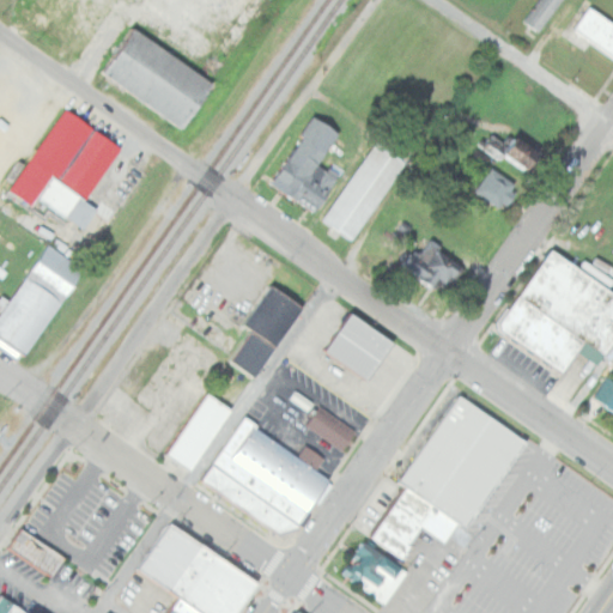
[(559,0),(535,0),(521,20),(538,32),(559,0)]
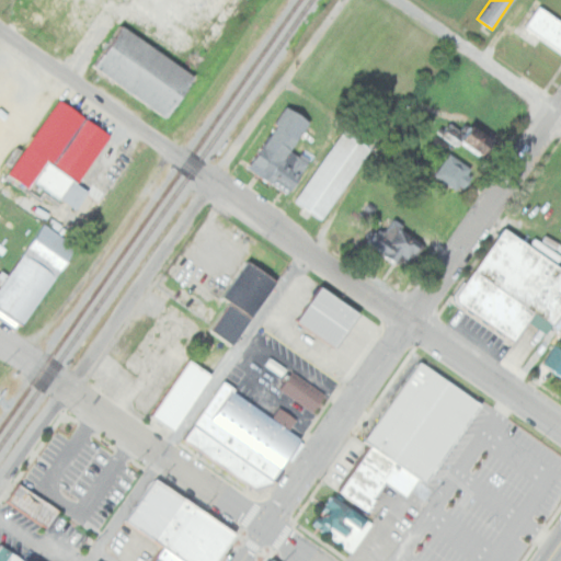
[(523,29),(560,52),(560,21),(536,7),(523,29)]
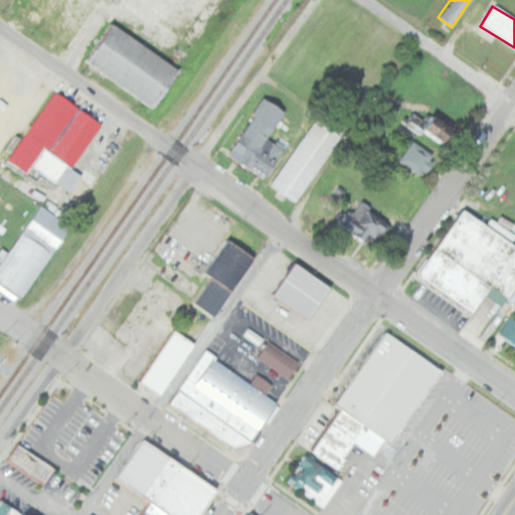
[(75,63),(146,106),(170,64),(100,23),(75,63)]
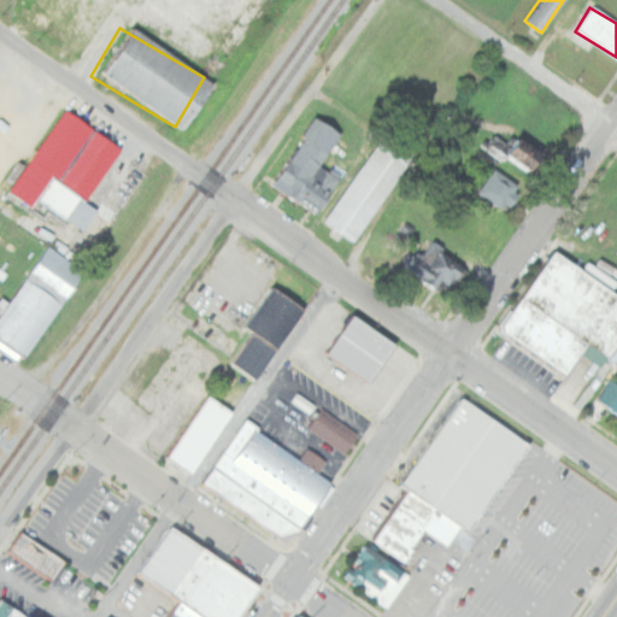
[(10,193),(31,207),(37,199),(84,229),(98,210),(86,201),(122,146),(63,109),(10,193)]
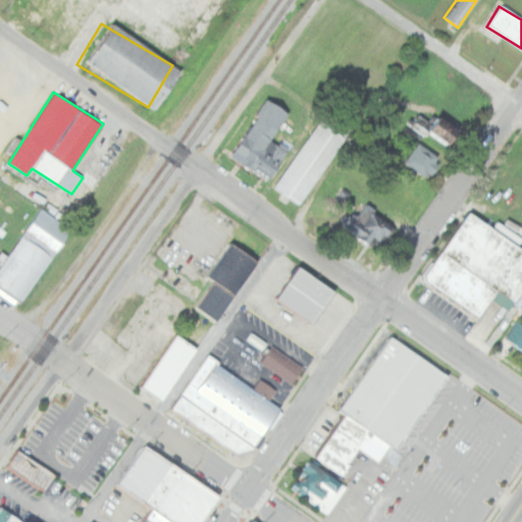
[(229,153),(263,180),(286,152),(272,141),(293,115),(272,98),(229,153)]
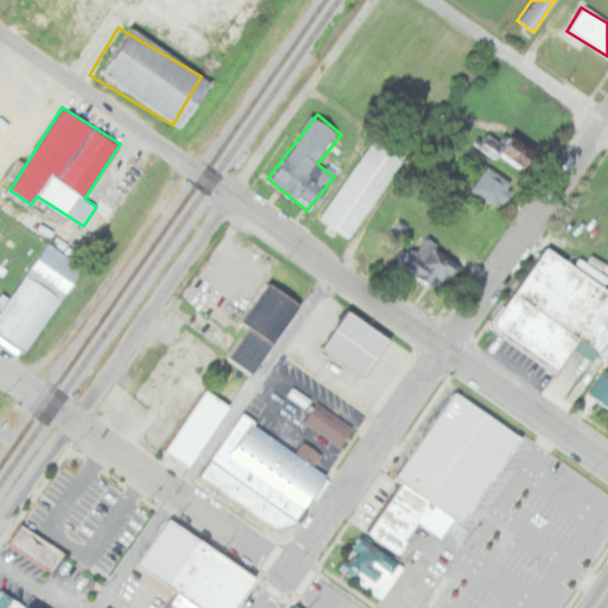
[(349,238),(406,150),(378,131),(320,219),(349,238)]
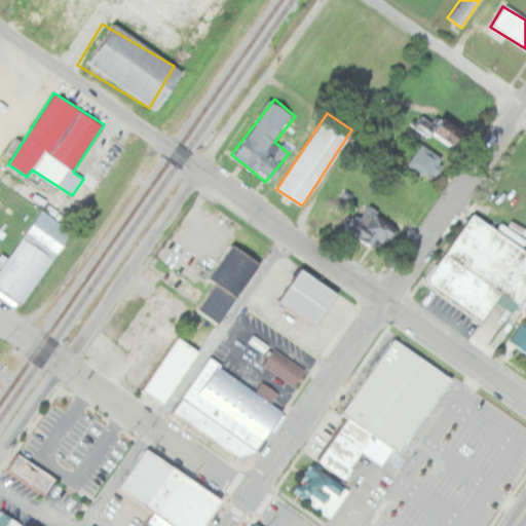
[(461,138),(434,114),(421,128),(450,152),(461,138)]
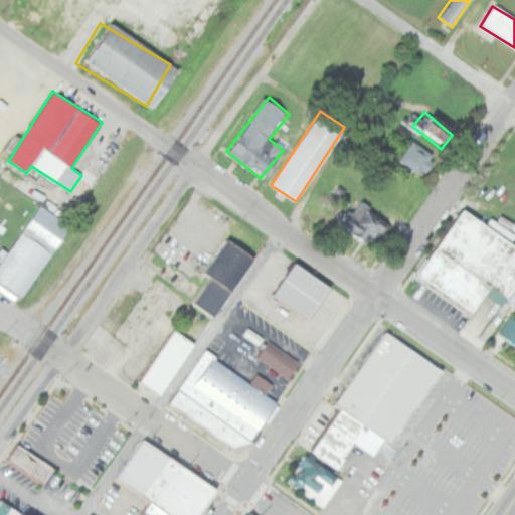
[(434,154),(410,140),(397,160),(419,175),(434,154)]
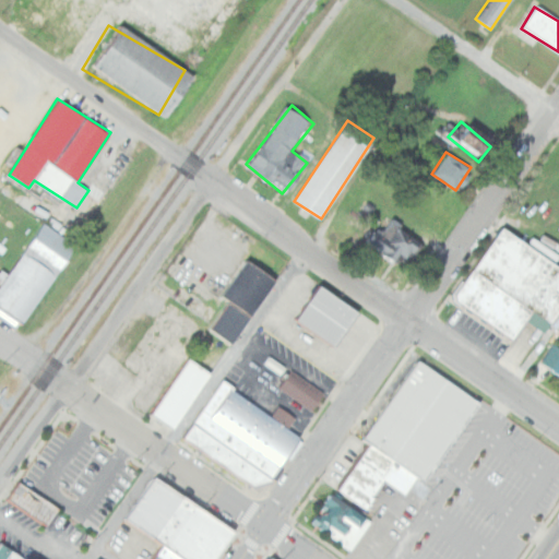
[(369,245),(408,266),(425,237),(384,215),(369,245)]
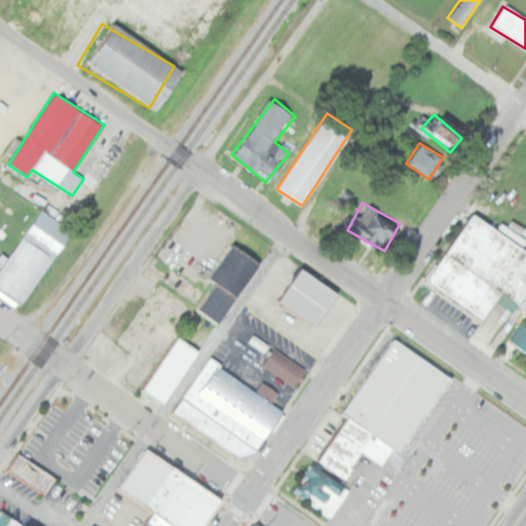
[(0,291),(21,305),(71,230),(40,210),(0,269),(0,291)]
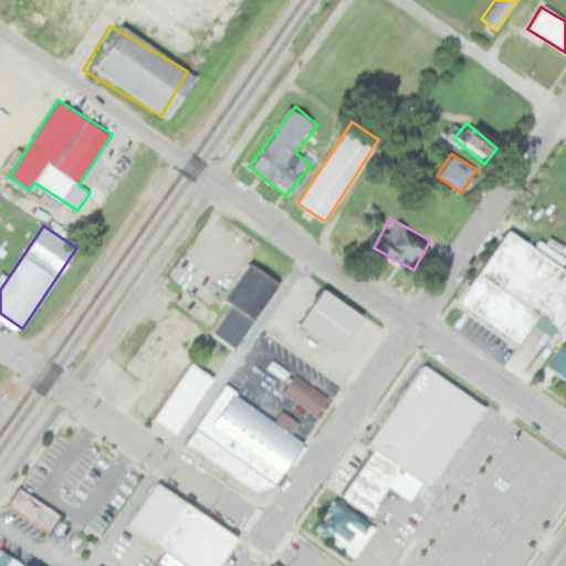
[(459,300),(517,343),(537,316),(557,331),(565,317),(565,269),(511,229),(459,300)]
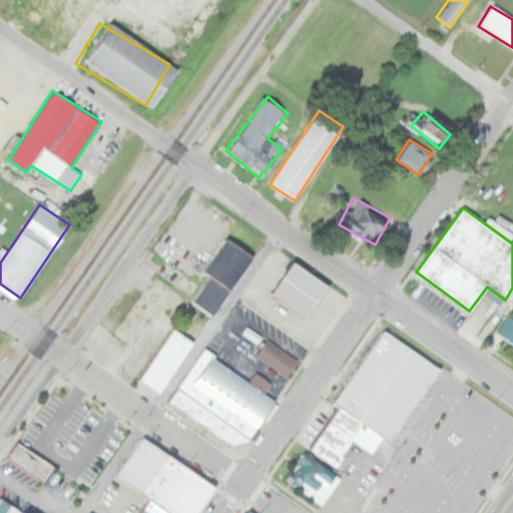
[(215,318),(253,255),(223,237),(202,273),(207,276),(190,303),(215,318)]
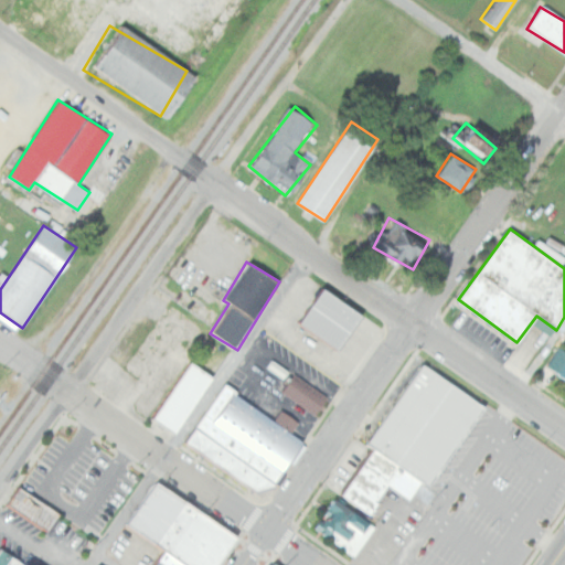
[(301,324),(326,289),(364,316),(340,351),(301,324)]
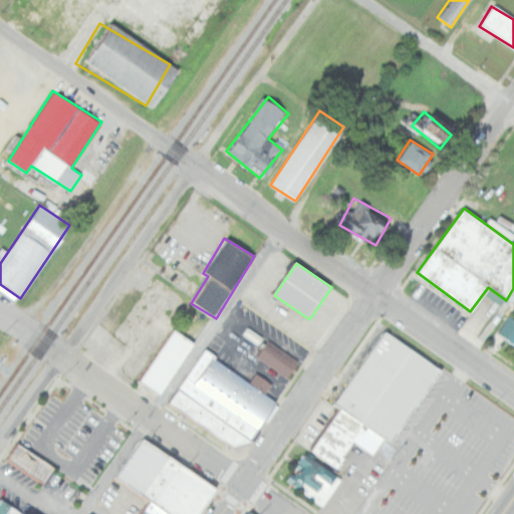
[(497,332),(513,342),(513,318),(509,315),(497,332)]
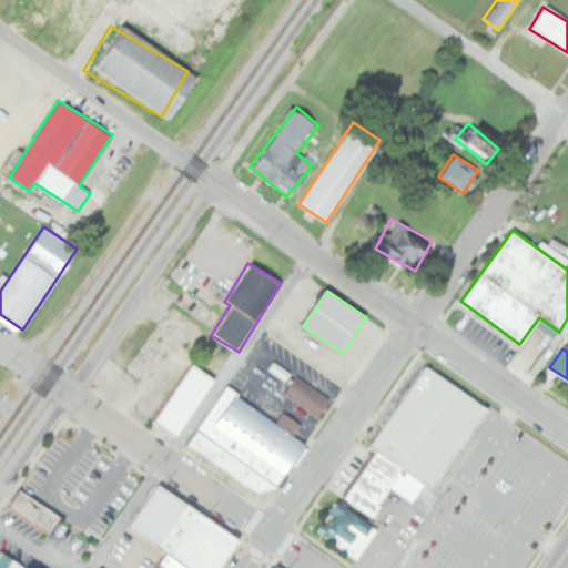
[(215,378),(189,362),(151,419),(178,436),(215,378)]
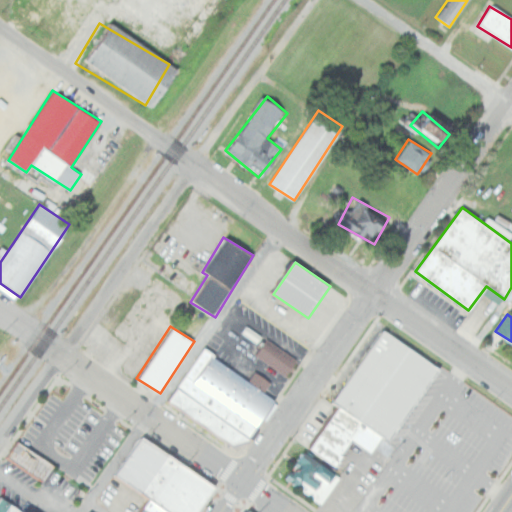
[(331,402),(381,328),(439,367),(389,441),(331,402)]
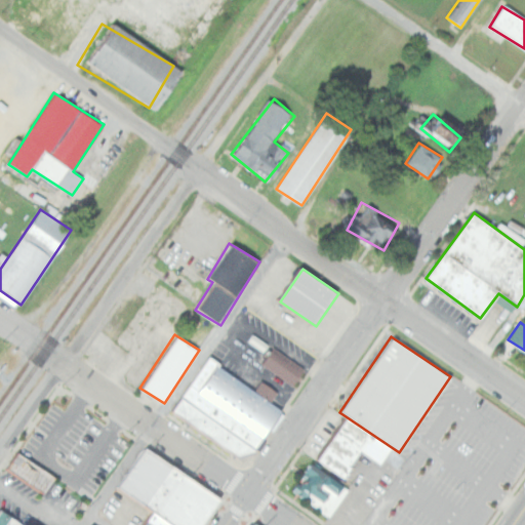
[(305,370),(275,347),(263,363),(292,386),(305,370)]
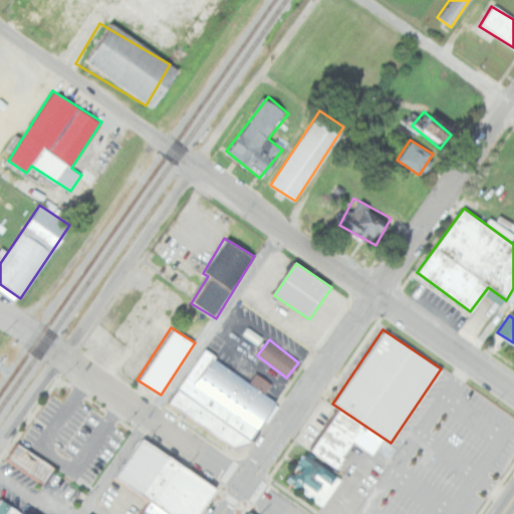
[(206,351),(279,401),(243,453),(170,404),(206,351)]
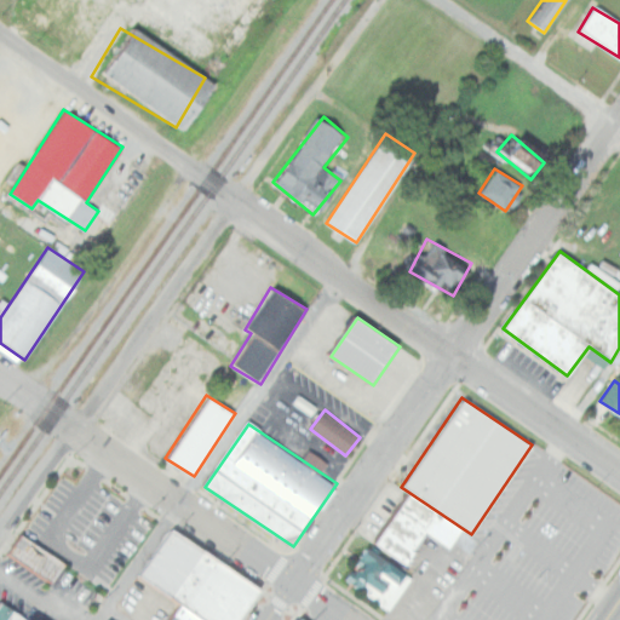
[(168,528),(259,587),(236,619),(204,619),(137,575),(168,528)]
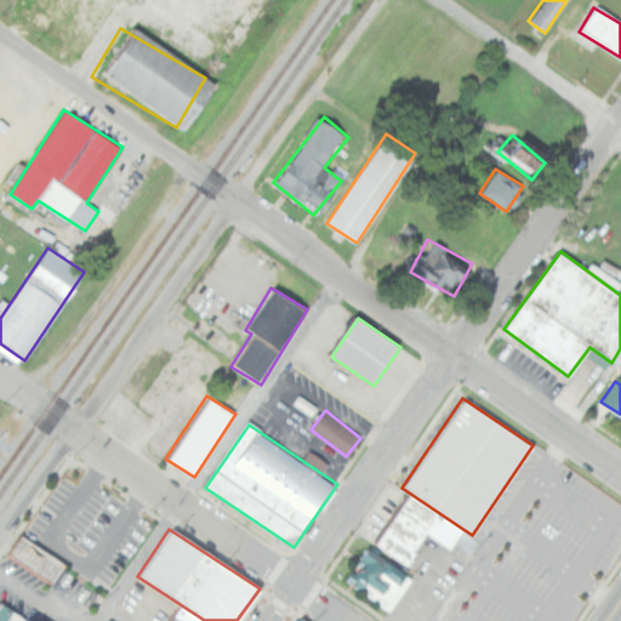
[(10,553),(22,535),(64,564),(52,582),(10,553)]
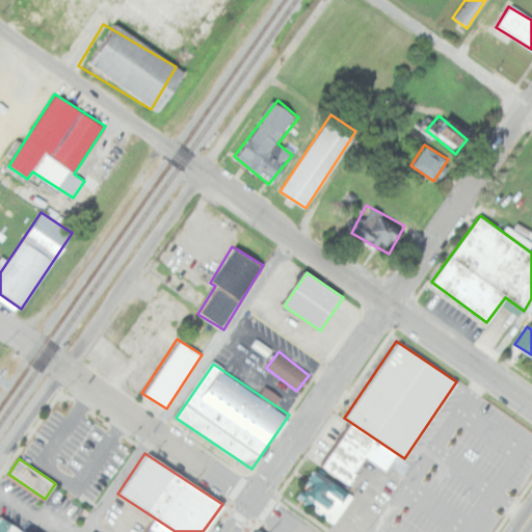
[(295,497),(334,525),(354,496),(315,469),(295,497)]
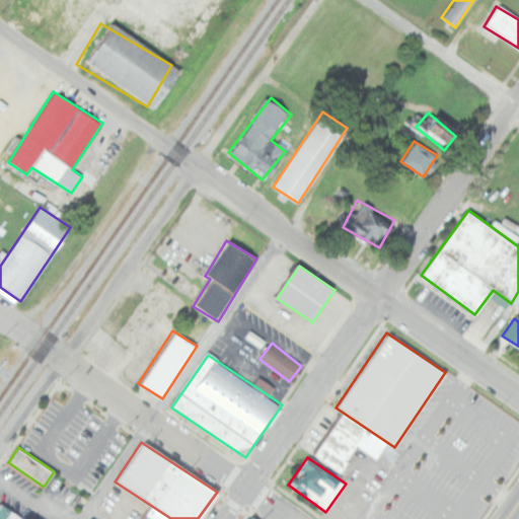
[(0,518),(0,504),(21,518),(0,518)]
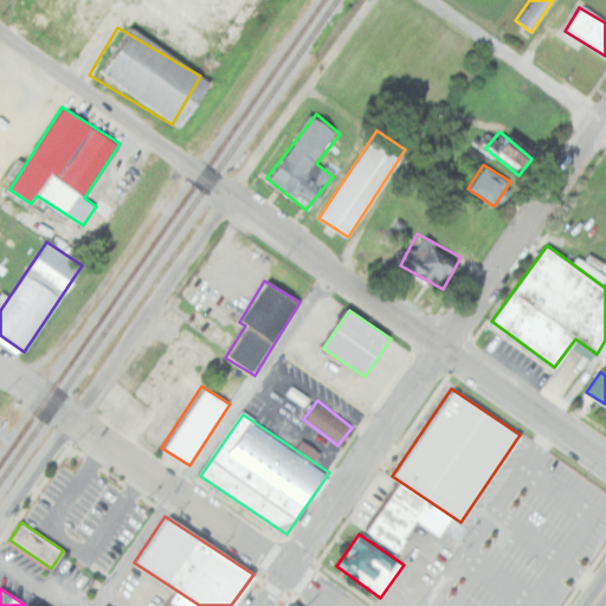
[(200,605),(162,605),(174,588),(200,605)]
